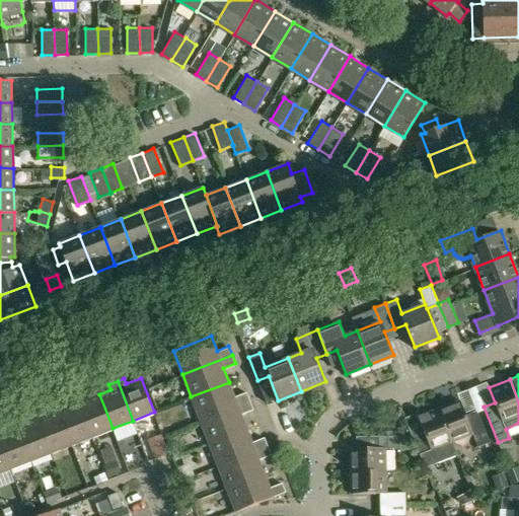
[(191,396),(200,420),(249,399),(246,391),(234,396),(229,382),(191,396)]
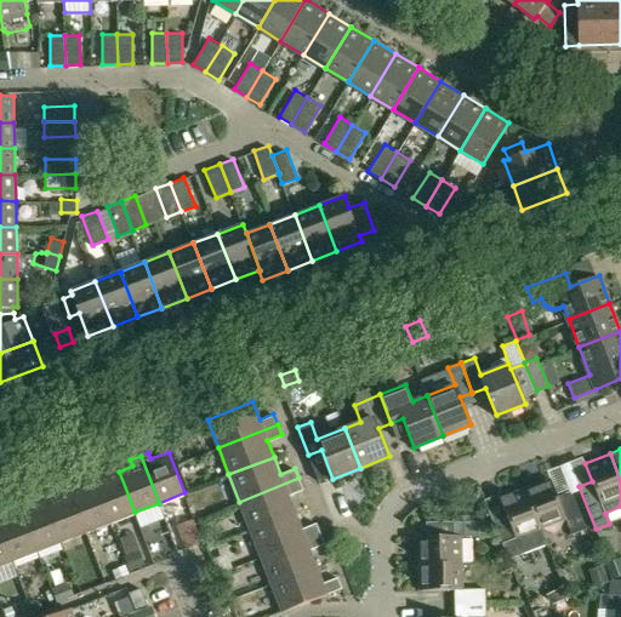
[(100,472),(92,474),(110,521),(135,512),(119,472),(102,478),(100,472)]
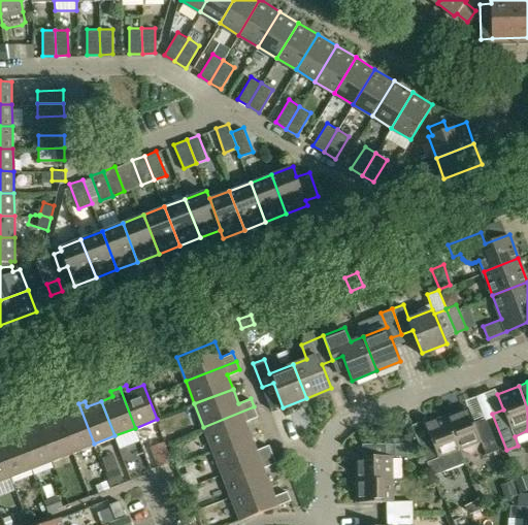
[(73,412),(59,418),(72,452),(94,444),(78,403),(71,406),(73,412)]
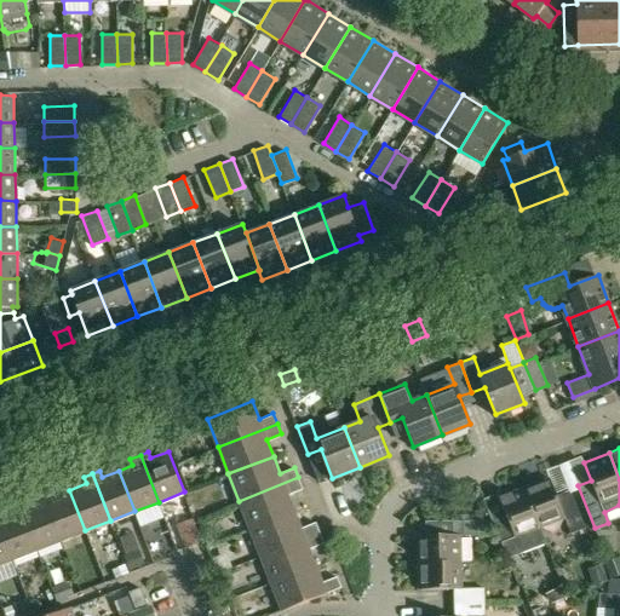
[(540,525),(564,516),(570,533),(585,527),(570,489),(556,494),(550,476),(524,487),(540,525)]
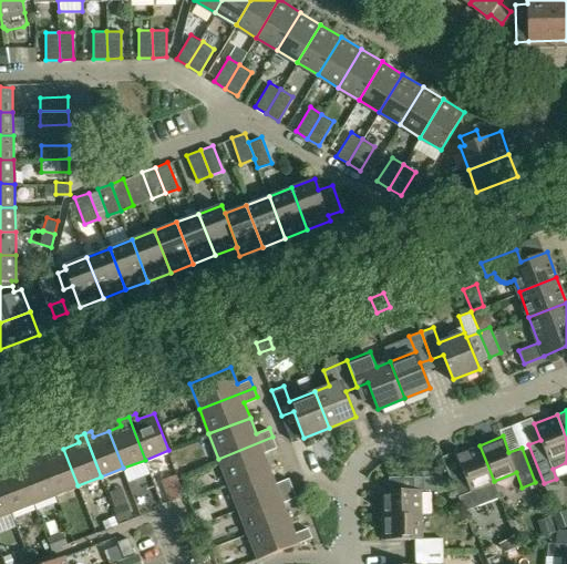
[(218,459),(228,483),(269,467),(264,451),(276,447),(272,437),(218,459)]
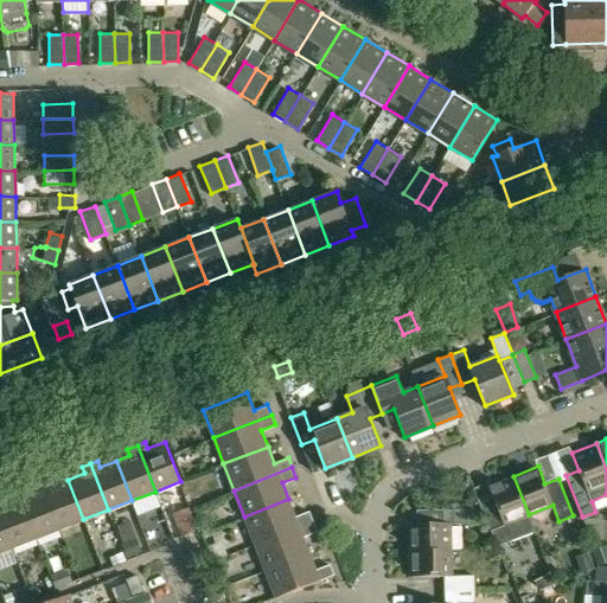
[(481,508),(496,545),(535,530),(529,514),(513,476),(489,486),(496,502),(481,508)]
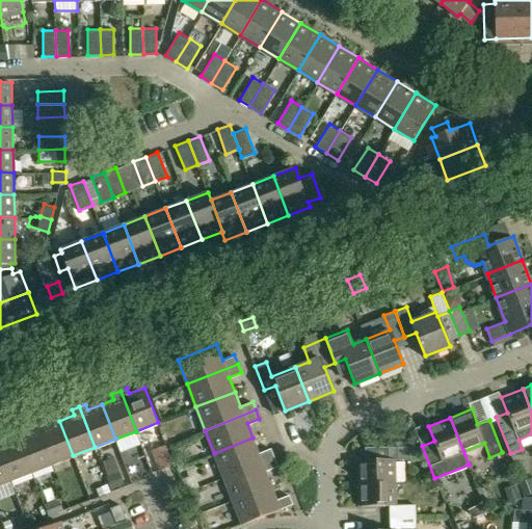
[(44,421),(36,423),(53,464),(73,455),(59,421),(46,426),(44,421)]
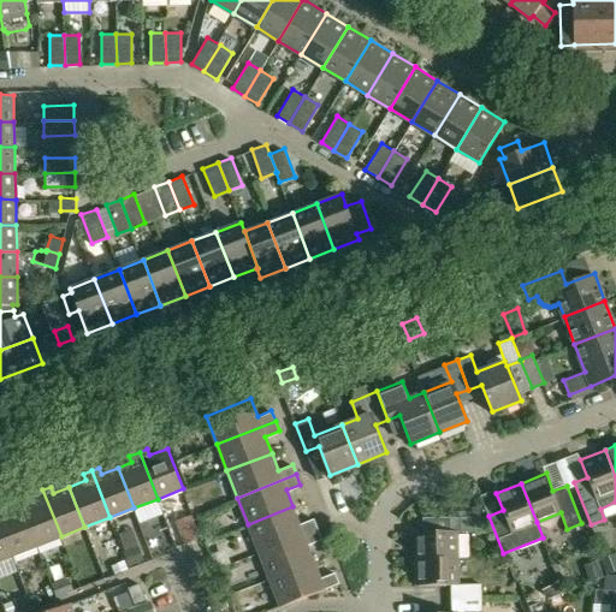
[(36,500),(21,505),(36,546),(61,536),(42,489),(34,493),(36,500)]
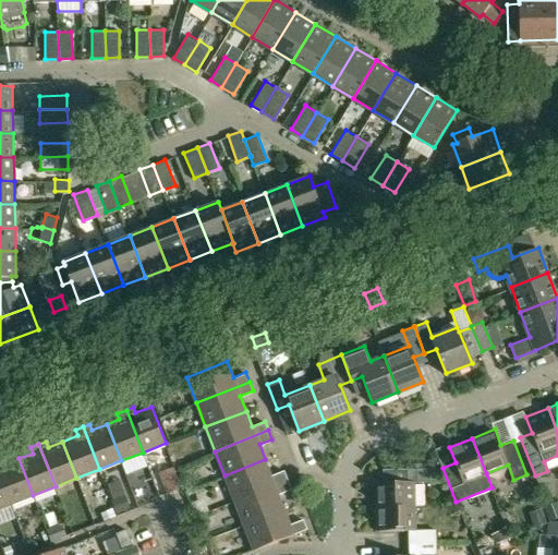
[(2,458),(0,459),(0,474),(11,504),(33,495),(19,458),(4,465),(2,458)]
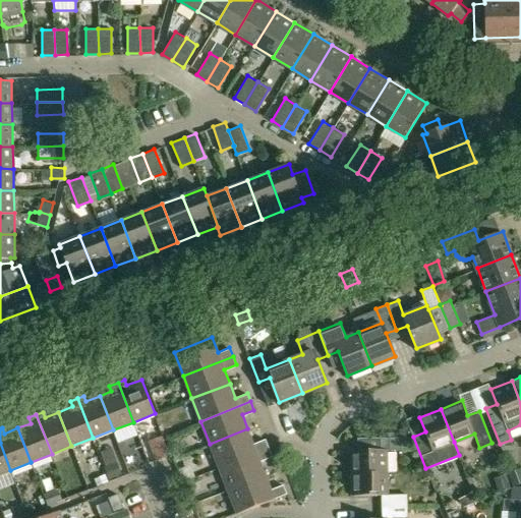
[(210,444),(218,466),(269,447),(265,438),(253,443),(247,428),(210,444)]
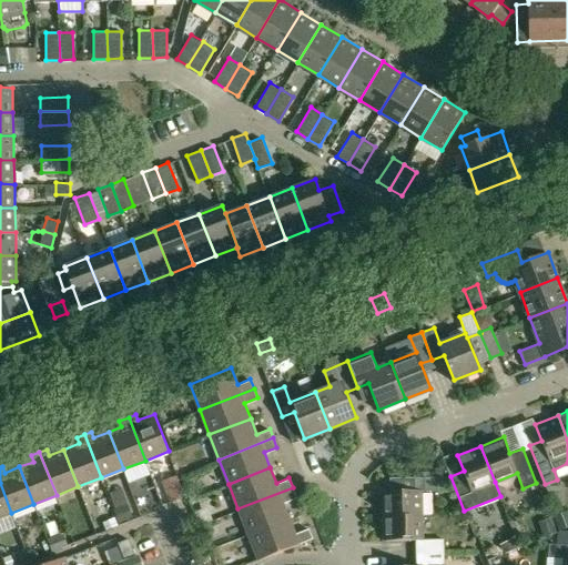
[(184,495),(176,474),(162,480),(170,501),(184,495)]
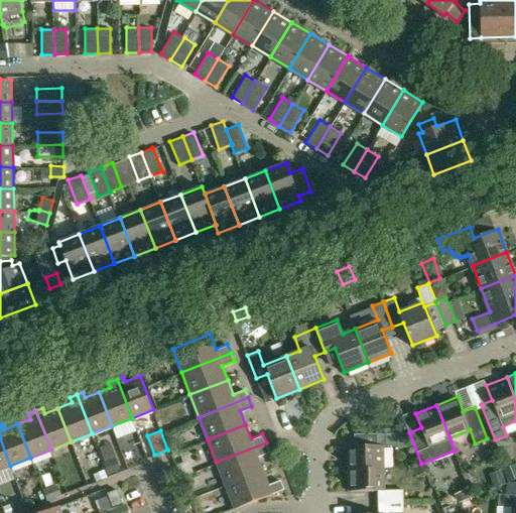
[(376,432),(376,444),(348,444),(349,468),(383,467),(383,444),(402,444),(402,431),(376,432)]
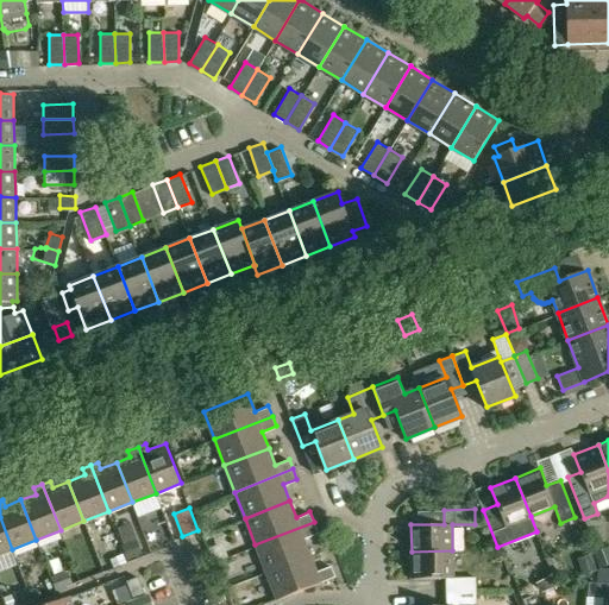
[(0,554),(12,549),(0,517),(0,554)]
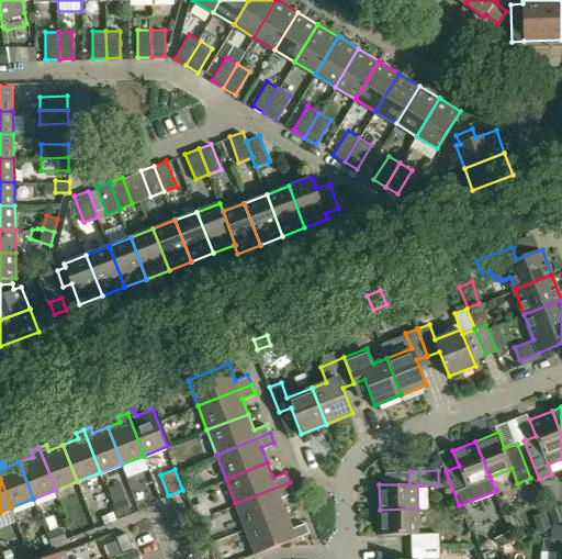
[(235,503),(245,527),(285,512),(280,496),(293,491),(290,482),(235,503)]
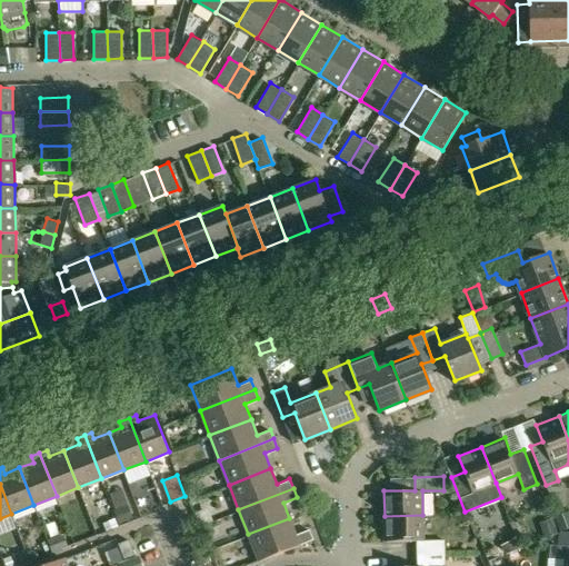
[(113,503),(115,508),(128,503),(126,497),(113,503)]
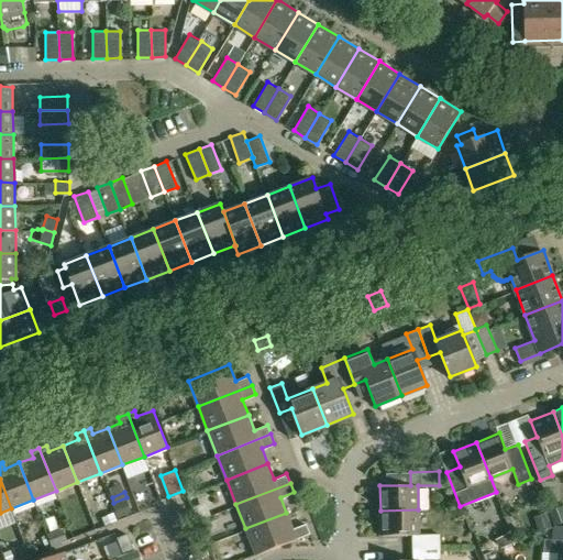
[(118,518),(132,513),(128,503),(114,508),(118,518)]
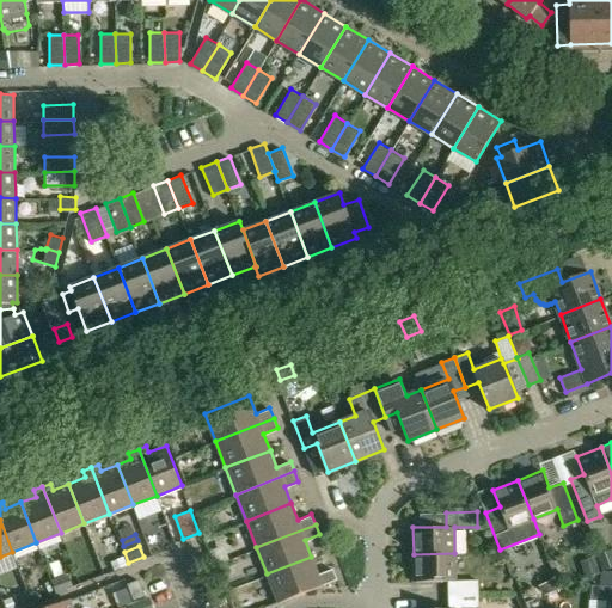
[(611,546),(597,553),(604,569),(611,565),(611,546)]
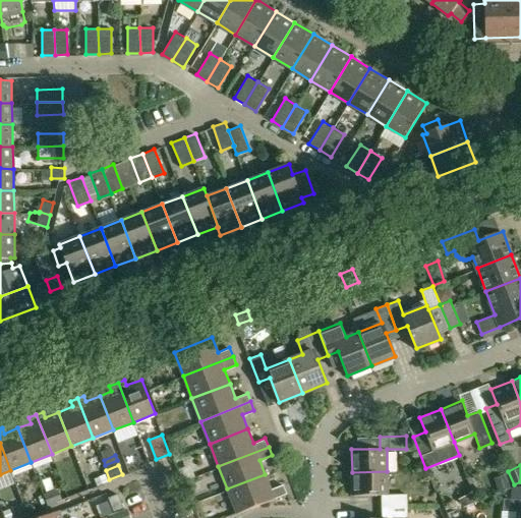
[(352,495),(381,495),(381,506),(407,506),(407,493),(388,494),(387,471),(352,472),(352,495)]
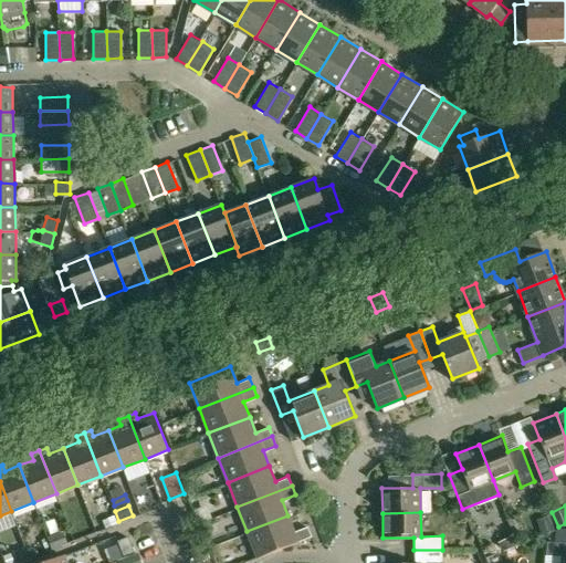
[(536,518),(542,533),(555,529),(549,513),(536,518)]
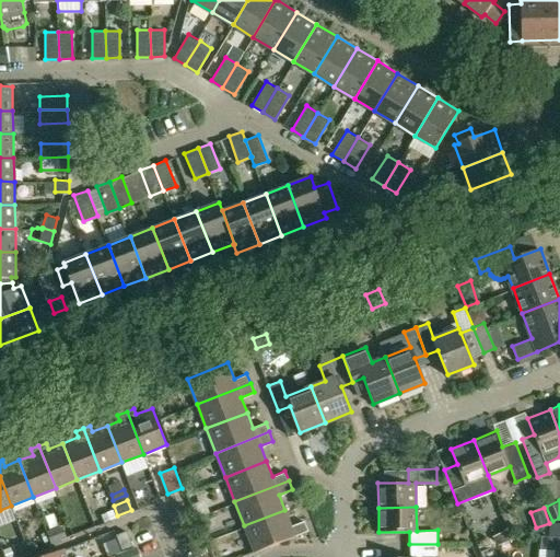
[(113,509),(101,513),(105,520),(116,517),(113,509)]
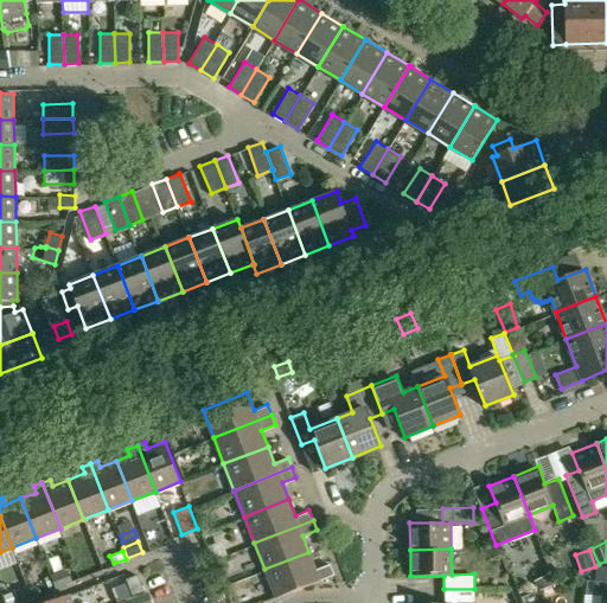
[(275,596),(333,573),(330,563),(315,569),(308,552),(264,569),(275,596)]
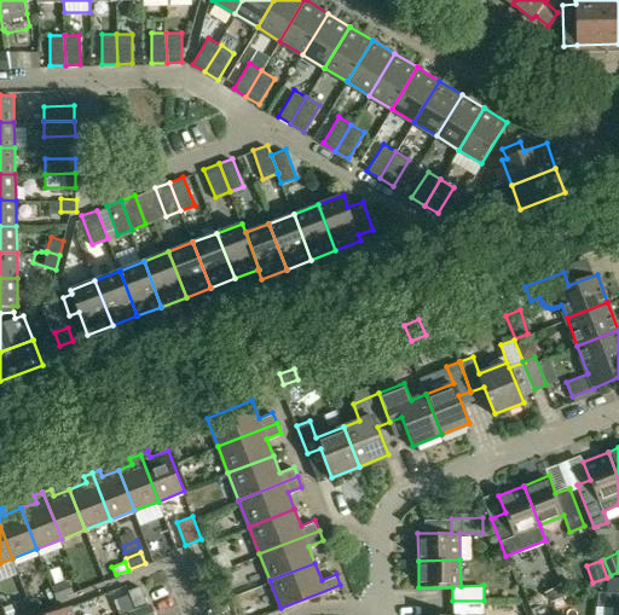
[(52,587),(56,598),(74,592),(70,579),(51,586),(52,587)]
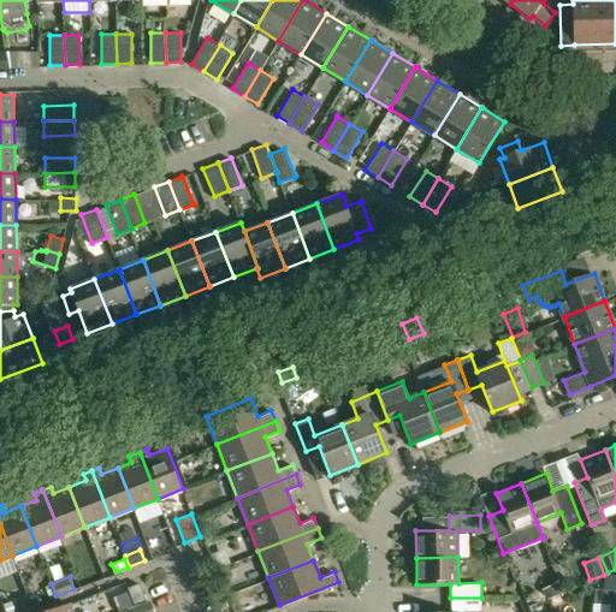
[(556,581),(540,588),(544,598),(560,590),(556,581)]
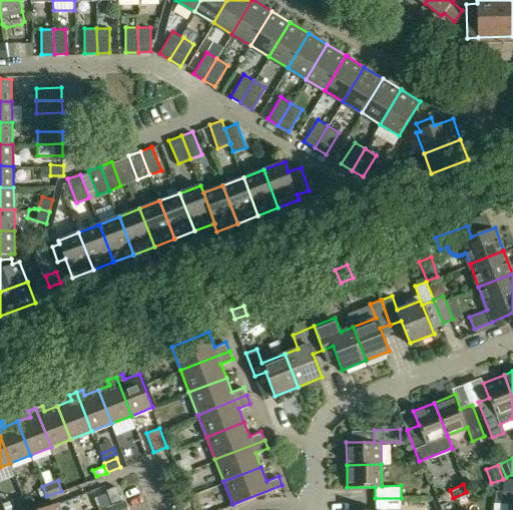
[(106,489),(111,502),(121,499),(115,485),(106,489)]
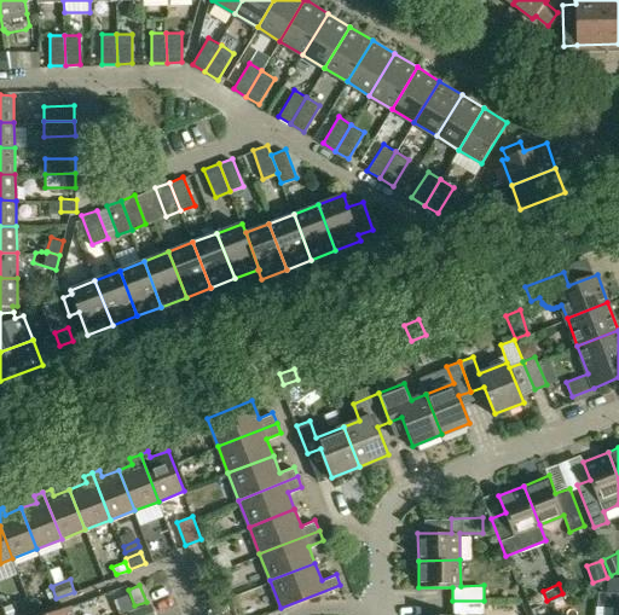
[(52,587),(46,590),(50,601),(56,598),(52,587)]
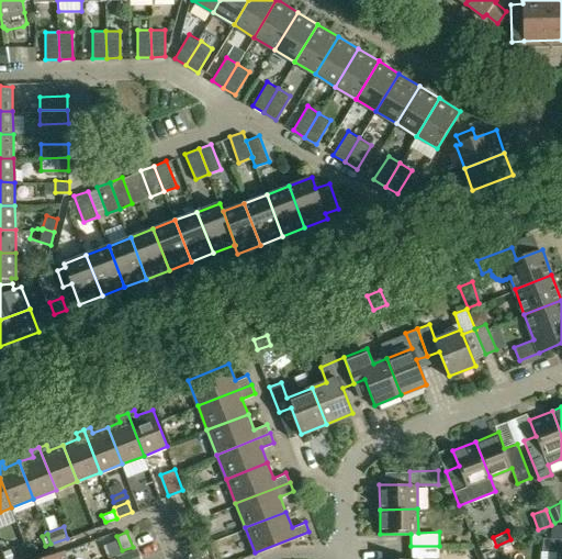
[(561,558),(561,537),(551,537),(543,537),(542,549),(551,550),(558,551),(557,558),(561,558)]
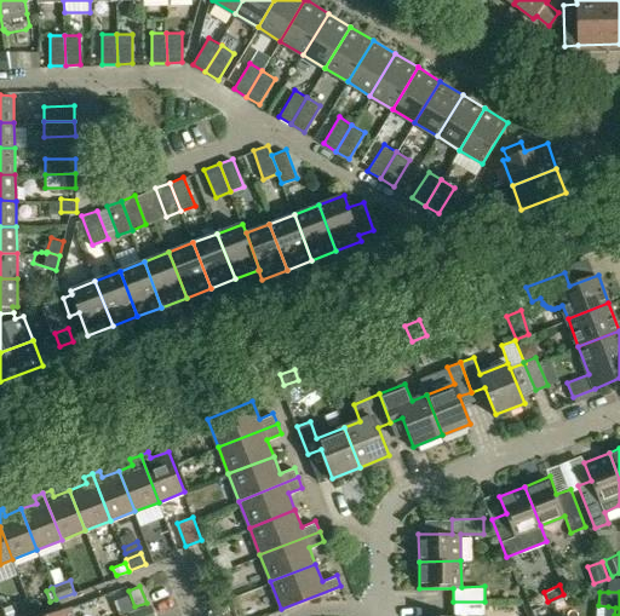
[(133,609),(127,594),(114,600),(120,615),(133,609)]
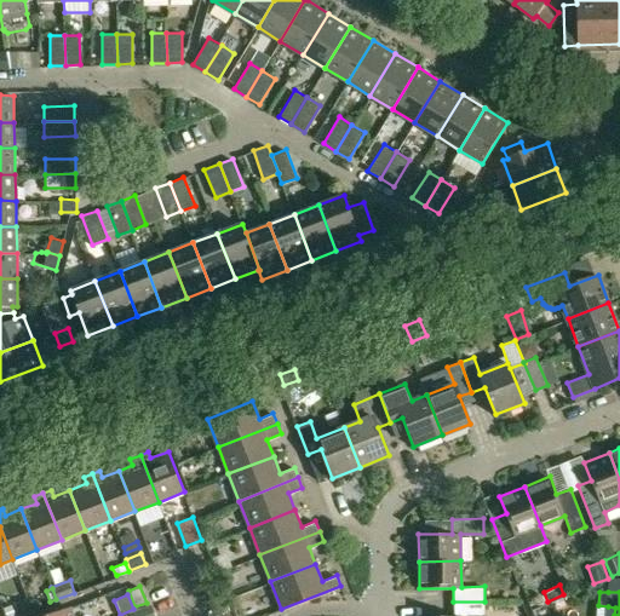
[(484,615),(484,602),(453,602),(453,615),(484,615)]
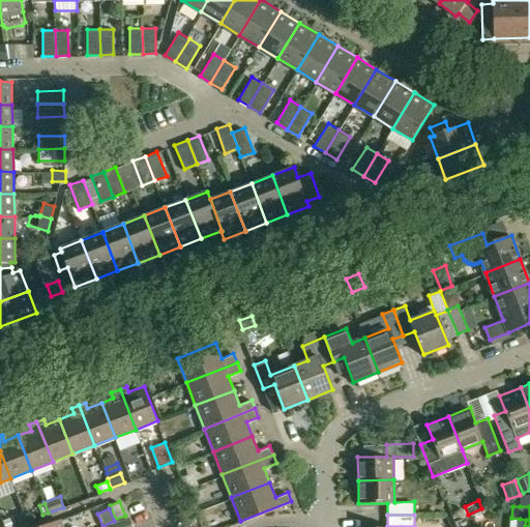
[(9,516),(3,519),(6,526),(10,526),(13,526),(9,516)]
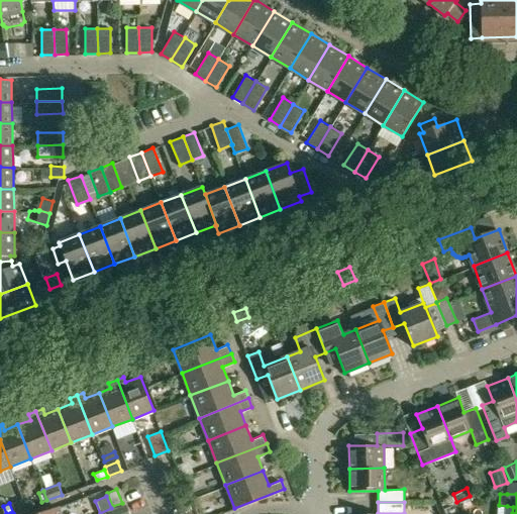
[(107,513),(129,513),(126,504),(106,511),(107,513)]
